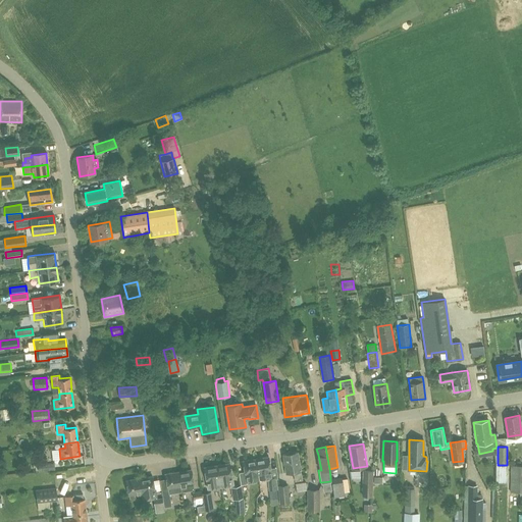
[(282,454),(285,473),(294,472),(295,480),(302,479),(301,471),(301,470),(298,452),(282,454)]
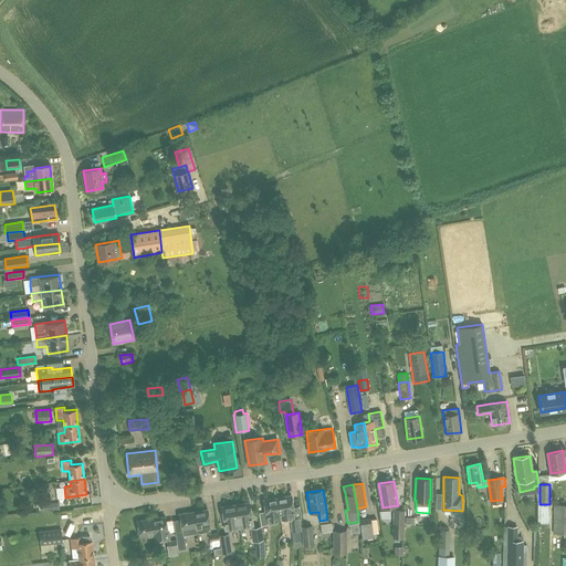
[(301,531),(300,516),(293,517),(292,511),(294,511),(293,507),(291,495),(278,498),(280,513),(281,520),(290,519),(291,532),(292,532),(292,542),(299,541),(302,541),(301,531)]
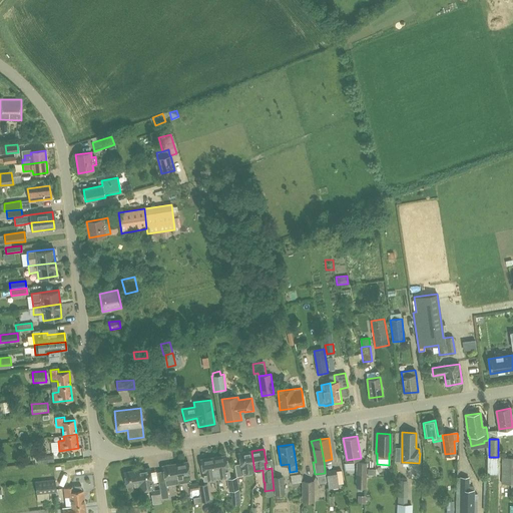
[(254,471),(253,465),(251,451),(238,453),(240,464),(234,464),(236,477),(242,476),(242,473),(254,471)]
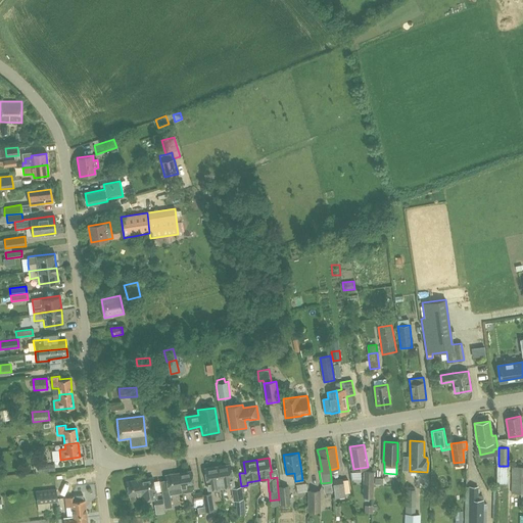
[(38,472),(55,471),(54,464),(37,466),(38,472)]
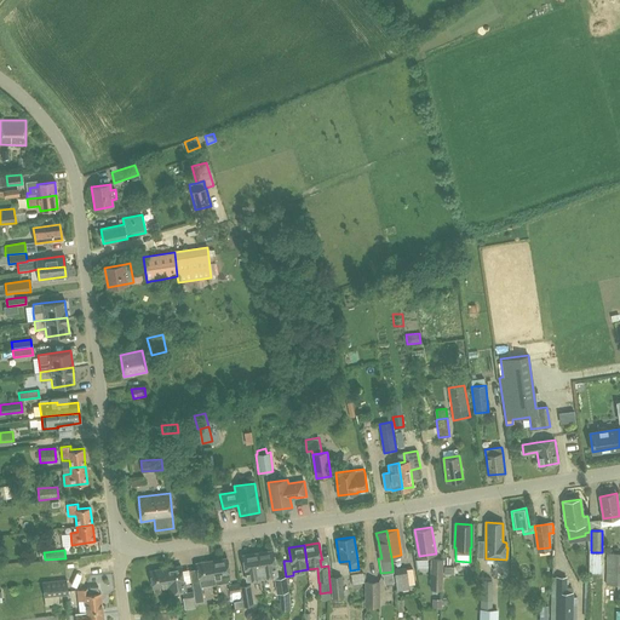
[(258,552),(262,574),(262,578),(277,575),(276,567),(274,550),(258,552)]
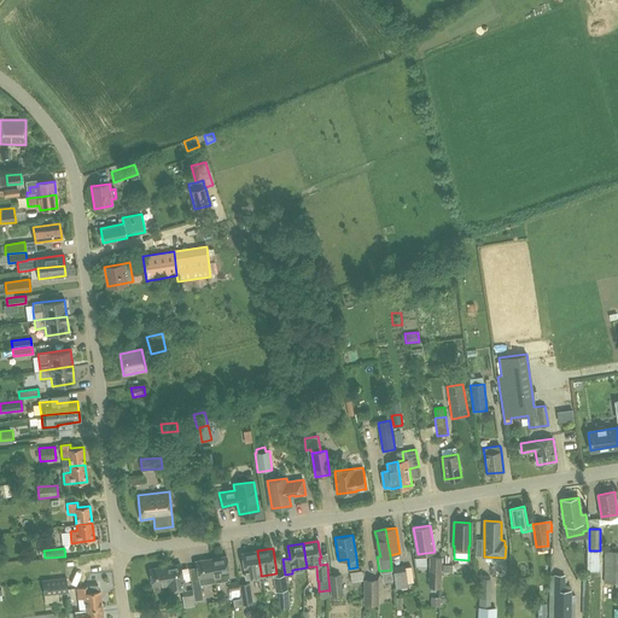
[(257,551),(243,553),(245,570),(246,578),(261,576),(261,572),(257,551)]
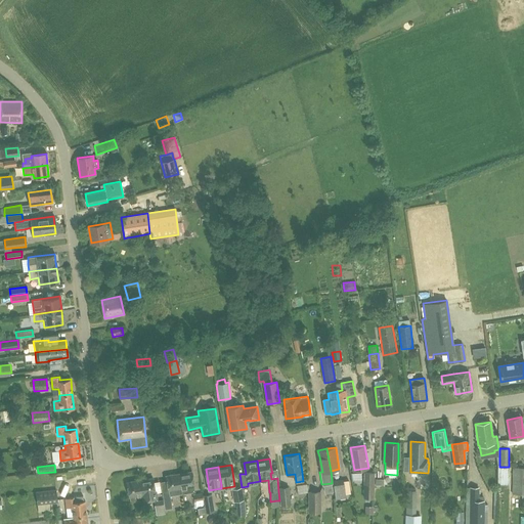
[(509,467),(499,467),(499,482),(510,482),(509,467)]
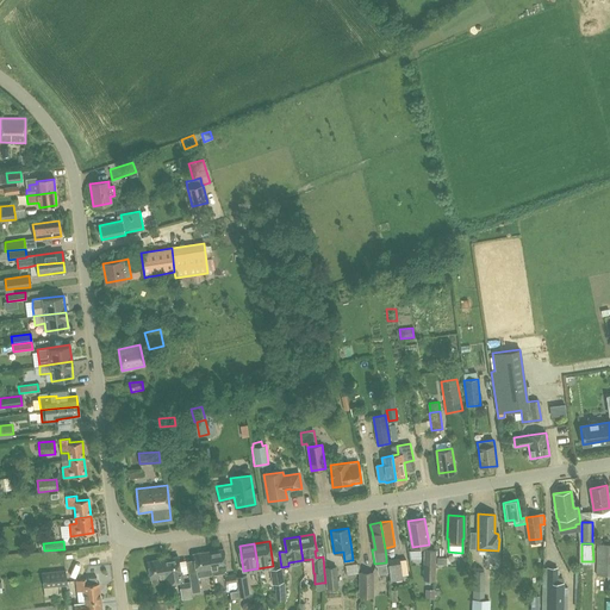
[(609,543),(597,543),(596,574),(609,574),(609,543)]
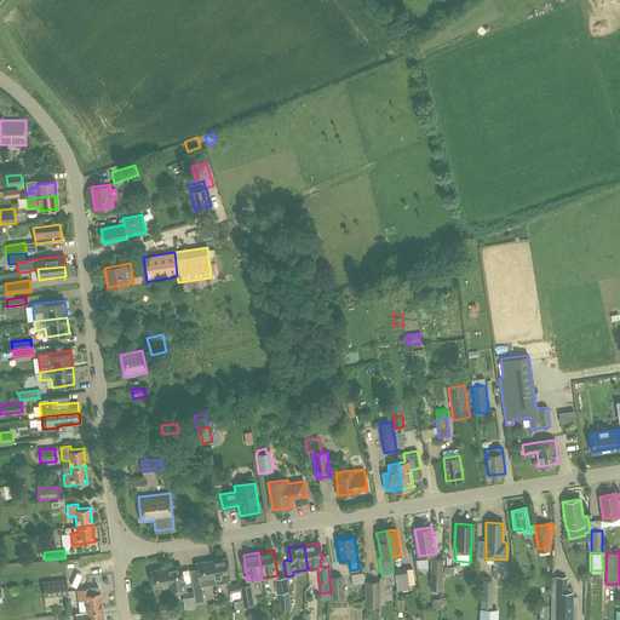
[(227,557),(212,561),(216,585),(231,581),(230,575),(227,557)]
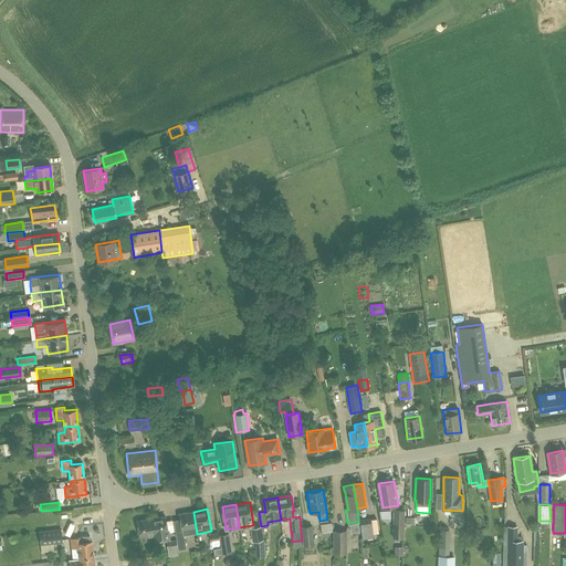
[(394,510),(392,538),(404,538),(405,510),(394,510)]
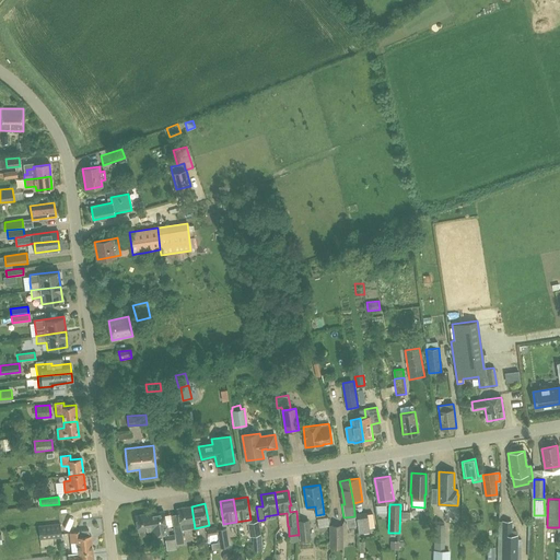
[(174,534),(176,544),(184,543),(182,531),(195,528),(191,506),(177,509),(178,513),(181,524),(181,526),(173,527),(174,534)]
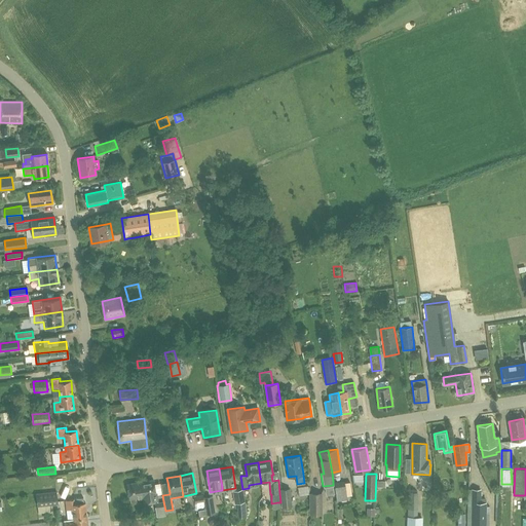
[(153,480),(140,482),(143,496),(144,502),(158,500),(157,494),(155,494),(153,480)]
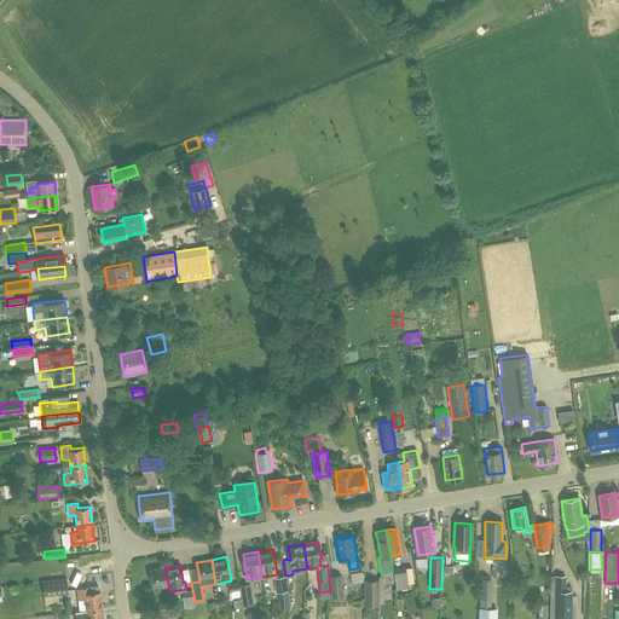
[(409,588),(408,584),(405,568),(405,566),(393,568),(397,590),(409,588)]
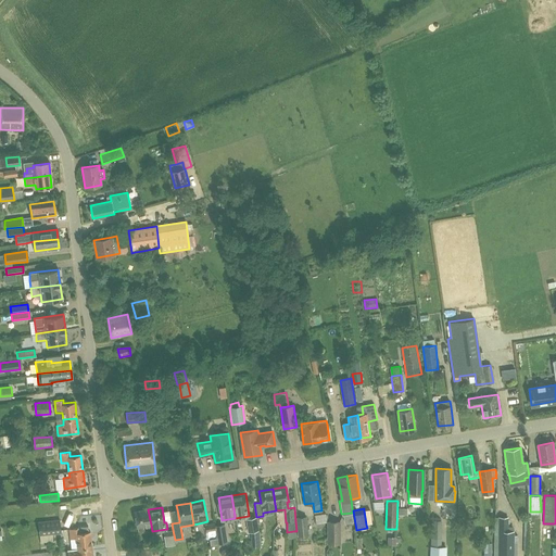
[(151,525),(148,509),(135,512),(138,527),(138,532),(144,531),(143,526),(151,525)]
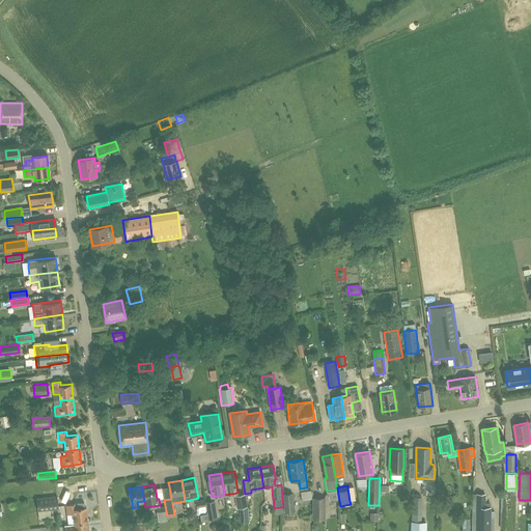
[(311,491),(301,492),(302,501),(312,499),(311,491)]
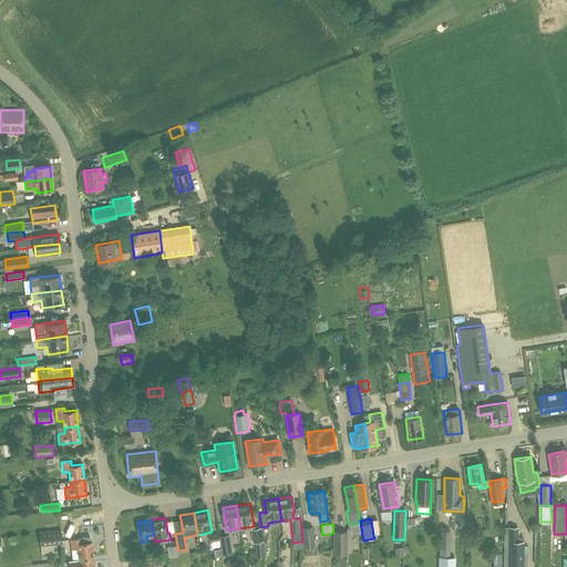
[(312,526),(302,527),(303,547),(315,546),(312,526)]
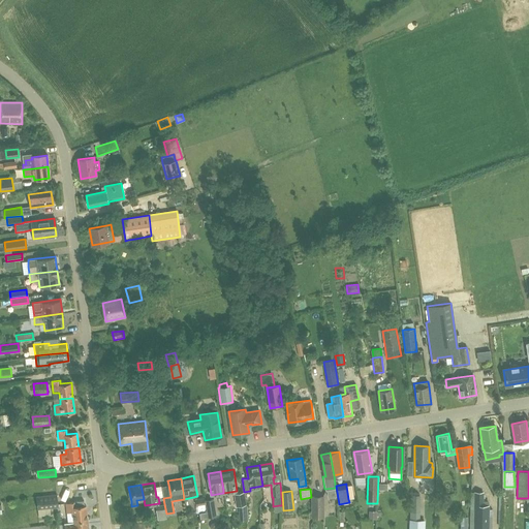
[(244,492),(235,494),(237,505),(246,504),(244,492)]
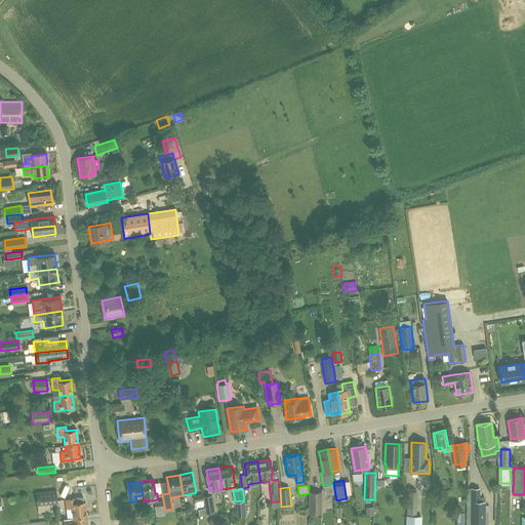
[(484,524),(485,501),(480,501),(480,489),(471,489),(470,524),(484,524)]
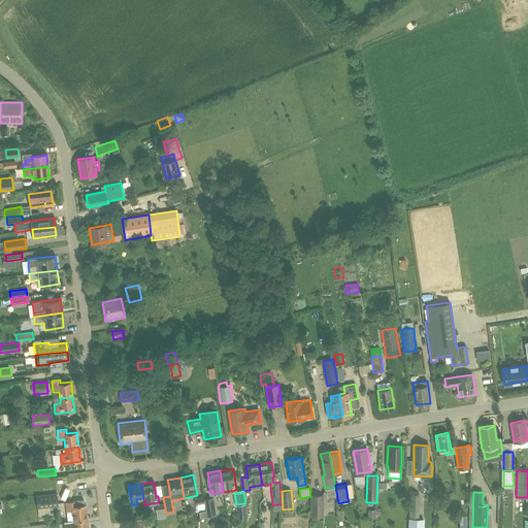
[(37,508),(58,506),(57,494),(36,496),(37,508)]
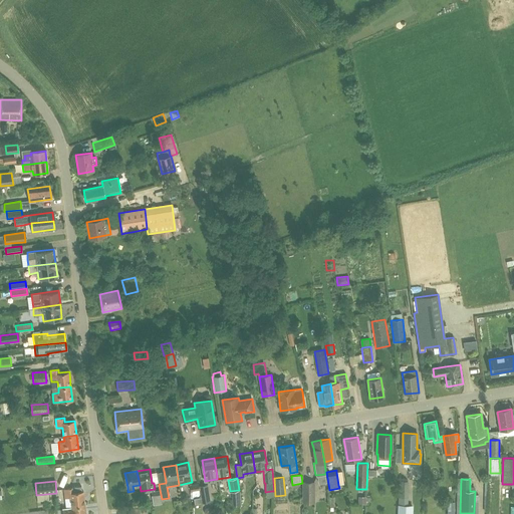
[(408,481),(399,481),(399,497),(408,497),(408,481)]
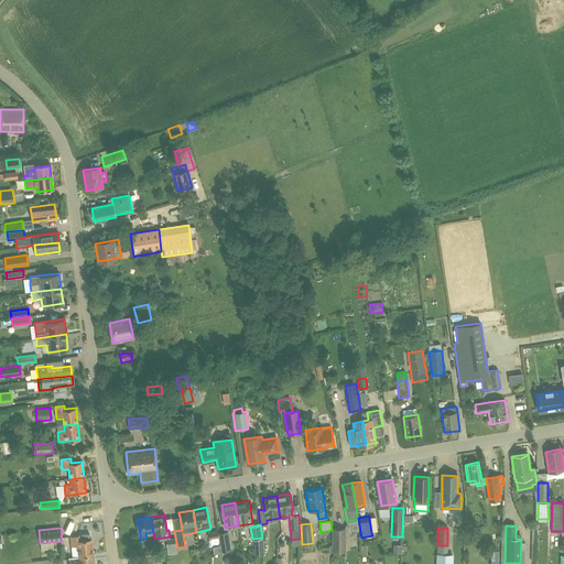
[(345,529),(332,529),(332,552),(345,552),(345,529)]
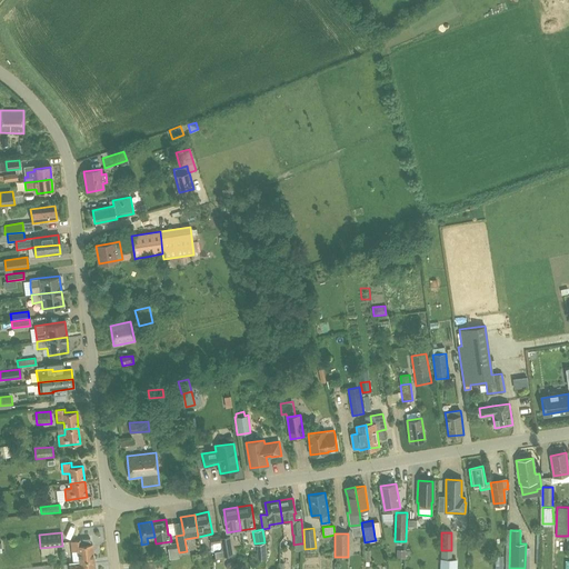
[(222,550),(223,557),(232,556),(230,537),(220,538),(221,542),(222,550)]
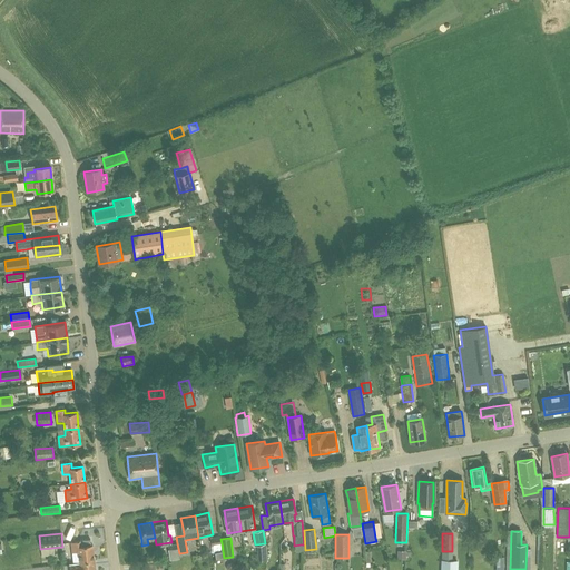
[(79,552),(80,562),(94,561),(92,544),(91,544),(90,539),(80,540),(80,541),(70,542),(71,552),(79,552)]
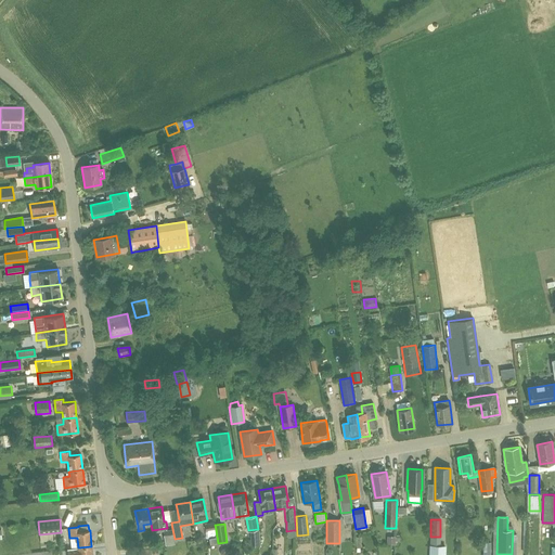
[(172,529),(163,531),(165,545),(175,543),(175,539),(172,529)]
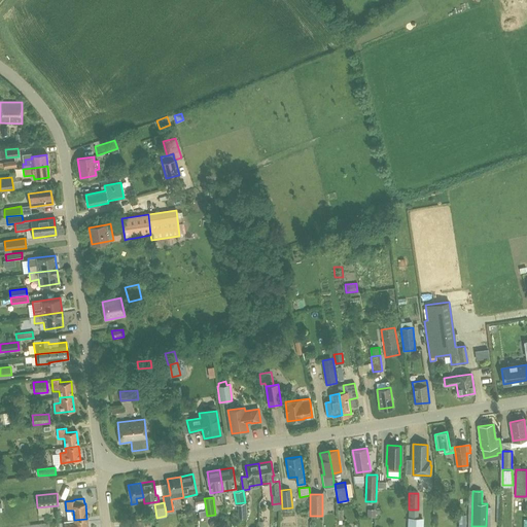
[(196,511),(199,511),(206,510),(205,502),(195,504),(196,511)]
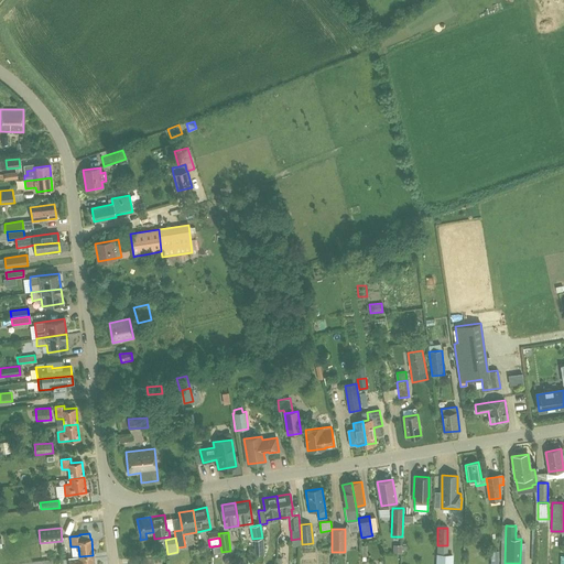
[(452,563),(453,554),(436,554),(435,563),(452,563)]
